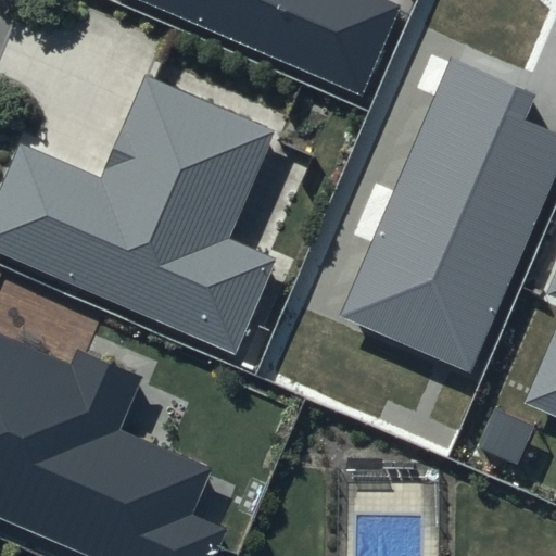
[(138,0),(362,96),(400,5),(387,0),(138,0)]
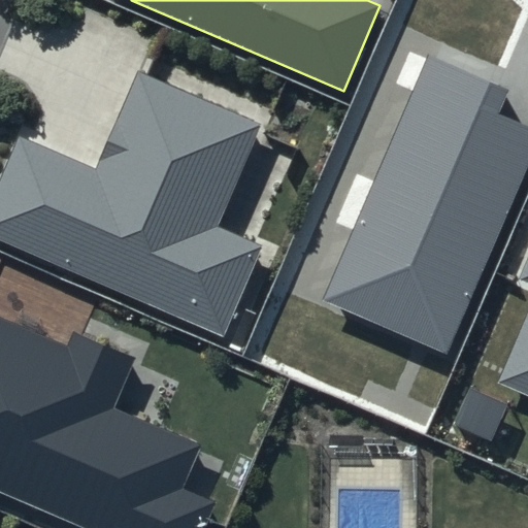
[(508,90),(428,56),(324,299),(448,352),(527,164),(527,127),(498,114),(508,90)]
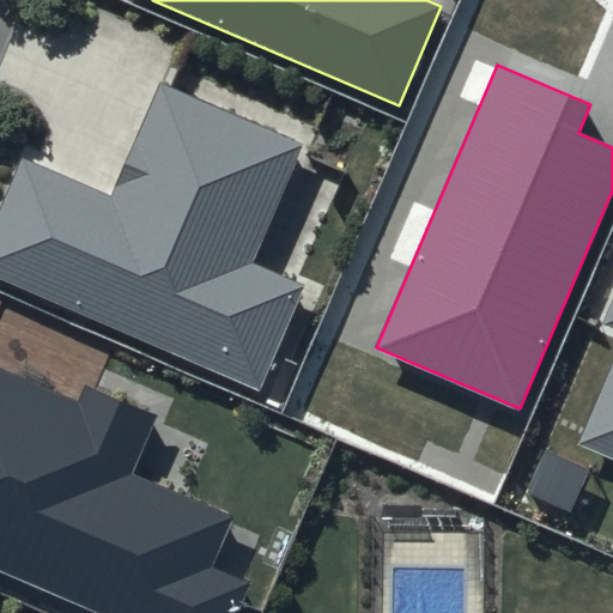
[(302,144),(158,82),(109,194),(23,156),(0,207),(0,278),(259,390),(304,286),(249,263),(302,144)]
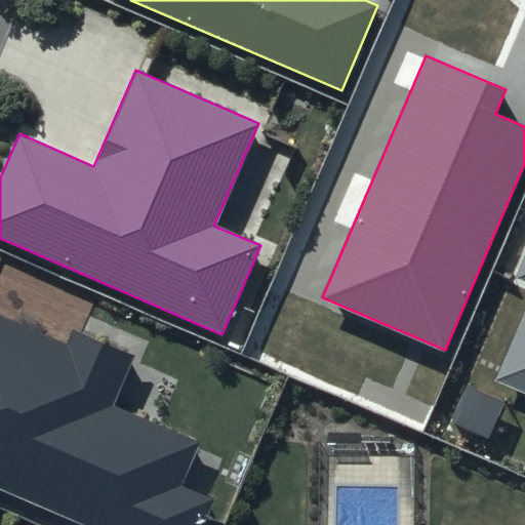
[(524,252),(514,278),(524,282),(524,310),(494,379),(524,393),(524,252)]
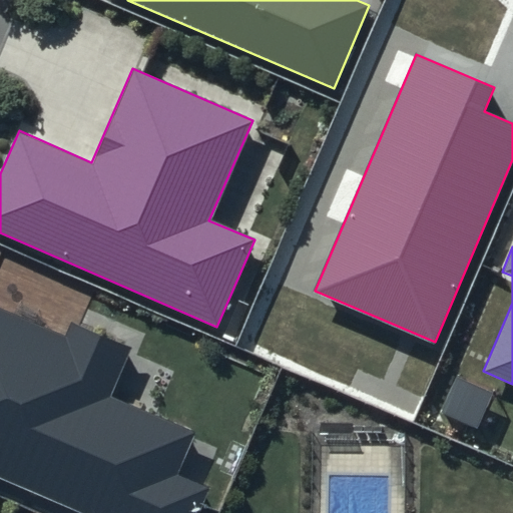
[(131,349),(70,322),(65,335),(0,306),(0,477),(82,512),(199,512),(209,490),(175,476),(194,434),(110,397),(131,349)]
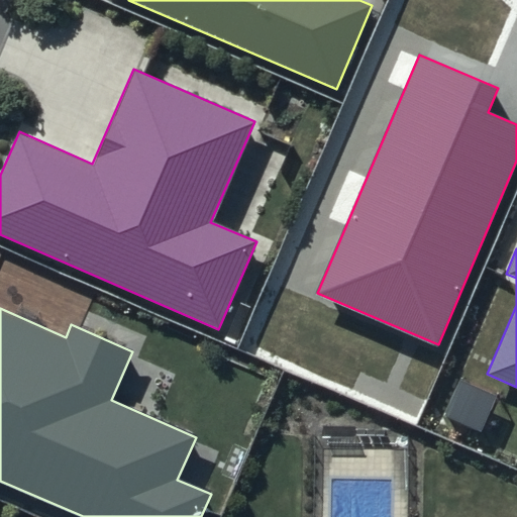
All buildings are outlined.
